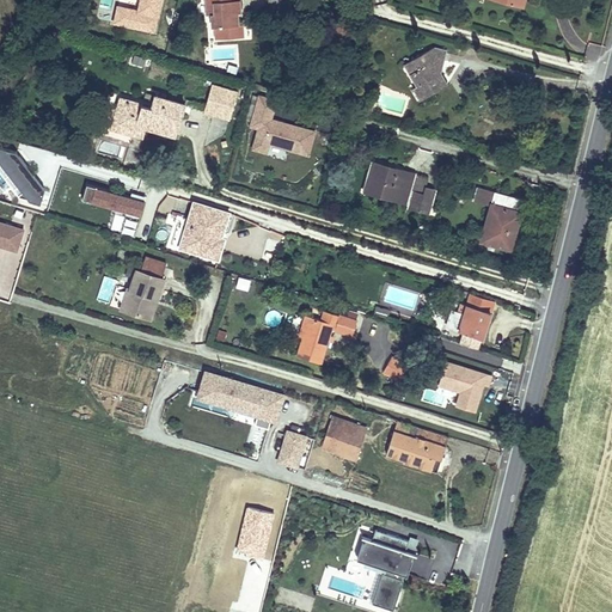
[(201,0),(202,2),(213,2),(213,14),(208,14),(209,26),(213,29),(214,40),(240,37),(239,25),(234,25),(234,20),(231,20),(231,13),(238,12),(237,0),(201,0)]
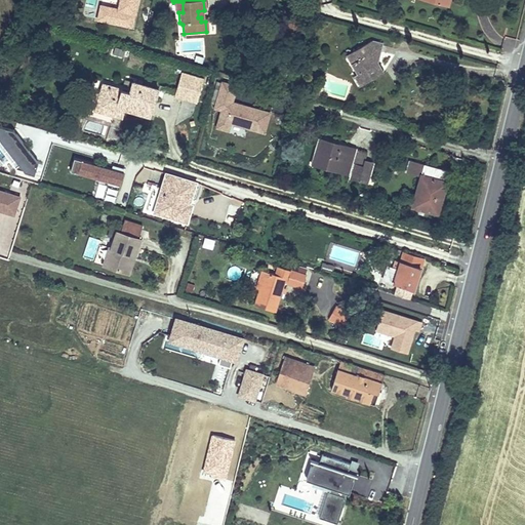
[(183,2),(173,2),(173,12),(178,12),(183,12),(183,2)]
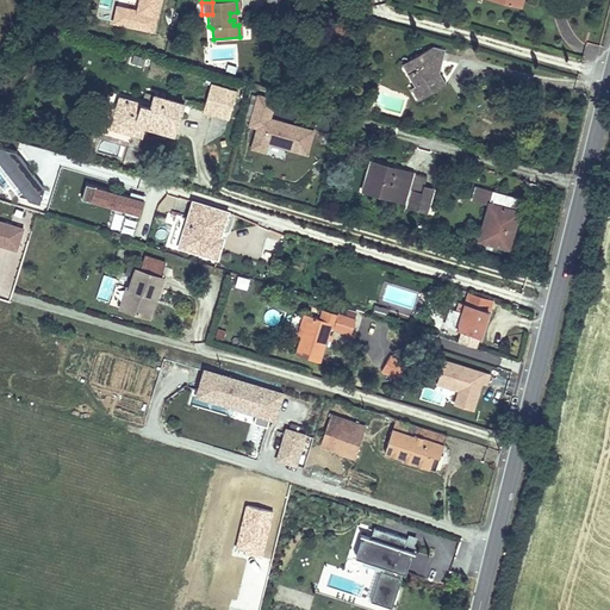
[(434,64),(437,64),(440,54),(427,50),(403,63),(409,73),(405,75),(412,87),(408,89),(415,101),(440,87),(434,79),(431,74),(434,64)]
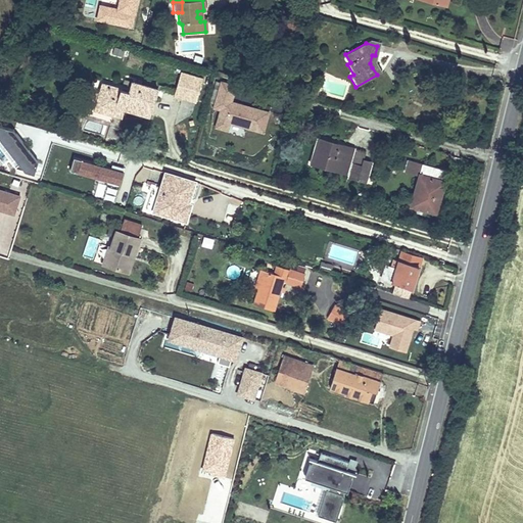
[(350,62),(345,54),(342,56),(347,64),(350,62)]
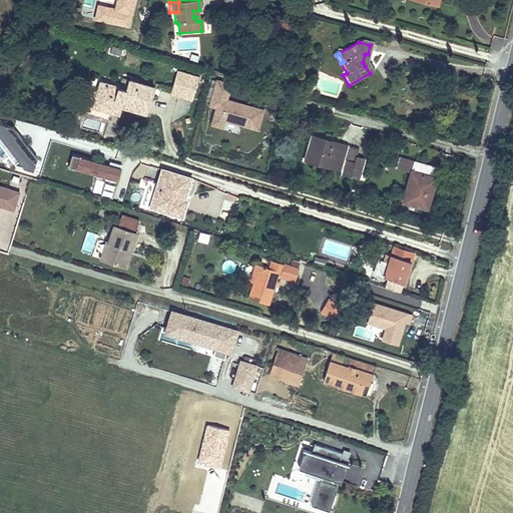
[(170,93),(193,100),(200,75),(178,68),(170,93)]
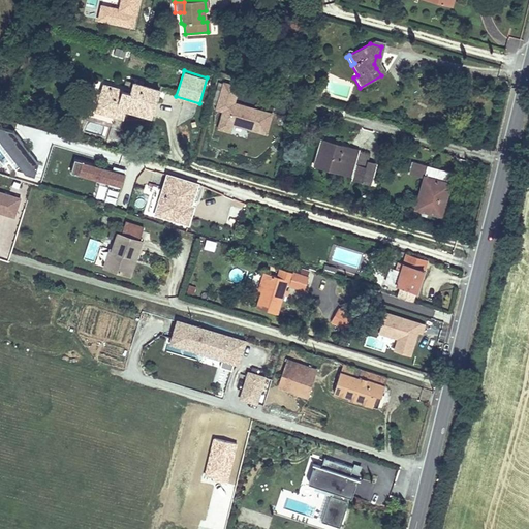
[(243,84),(224,79),(216,107),(223,110),(217,128),(232,132),(235,125),(269,135),(275,112),(238,102),(243,84)]
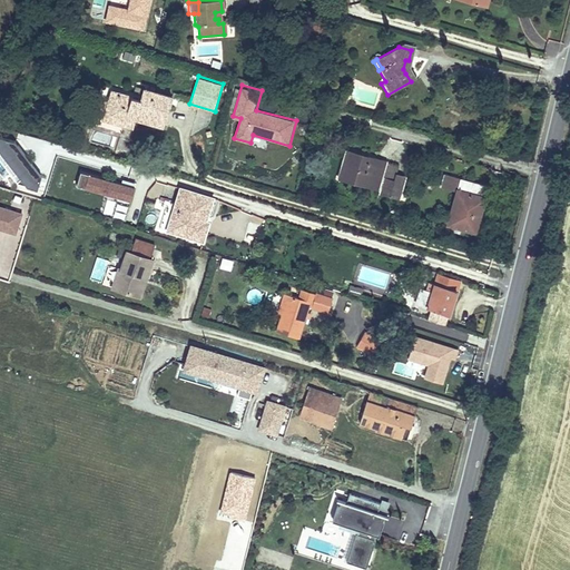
[(153,107),(120,96),(118,102),(98,96),(90,121),(119,130),(121,125),(145,131),(153,107)]
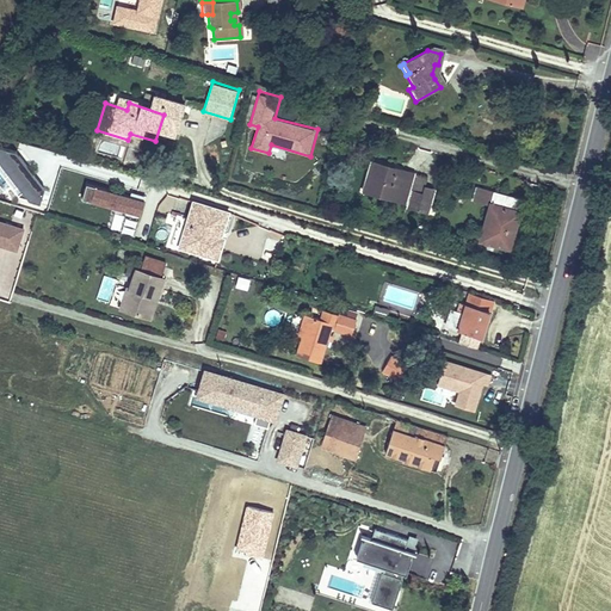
[(48,192),(6,139),(0,143),(0,167),(30,207),(48,192)]
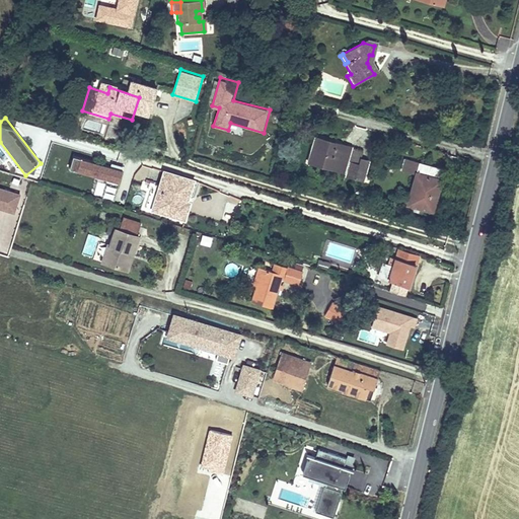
[(313,136),(311,144),(327,148),(329,142),(313,136)]
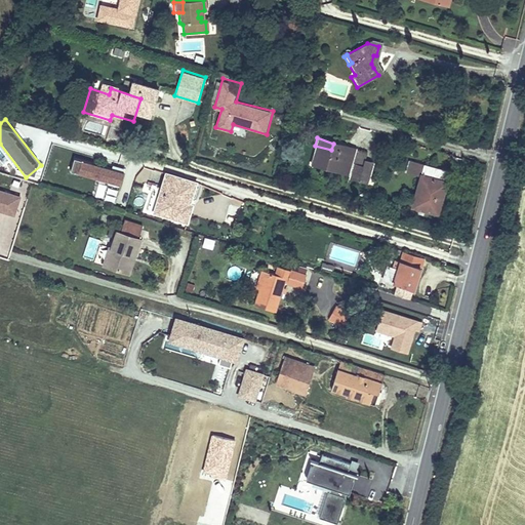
[(353,150),(333,144),(331,150),(315,146),(309,166),(345,177),(353,150)]
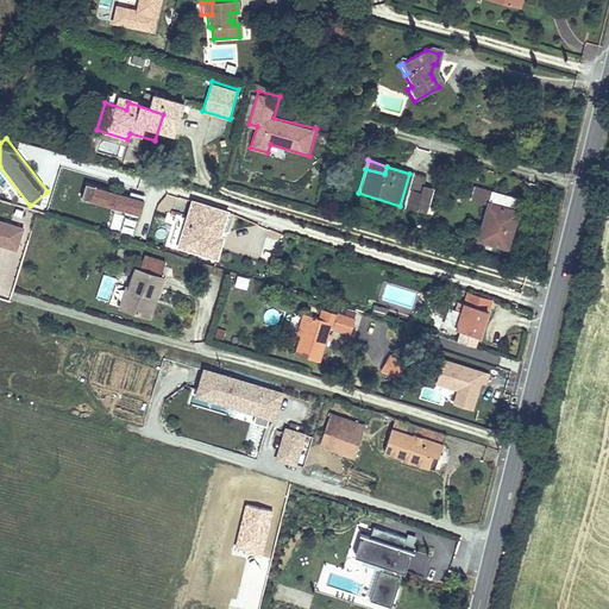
[(142,214),(145,196),(89,183),(86,201),(142,214)]
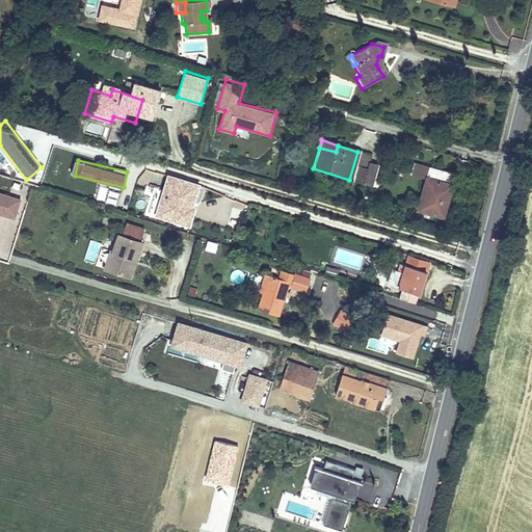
[(439,219),(444,200),(450,202),(457,178),(430,170),(417,213),(439,219)]
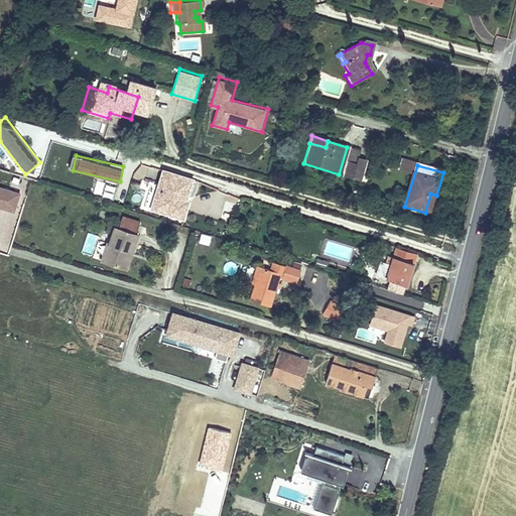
[(192,182),(161,173),(152,206),(181,215),(192,182)]
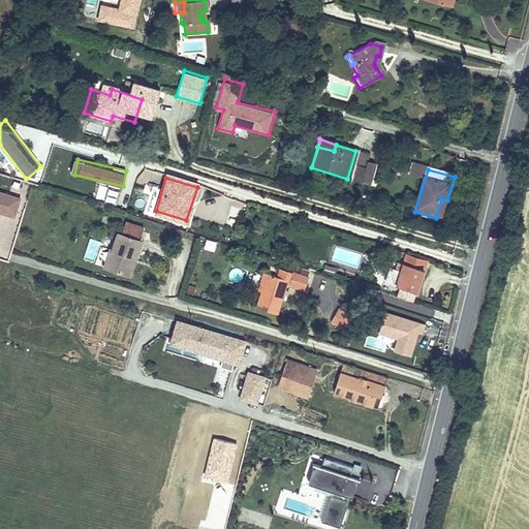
[(0,213),(17,218),(22,195),(0,189),(0,213)]
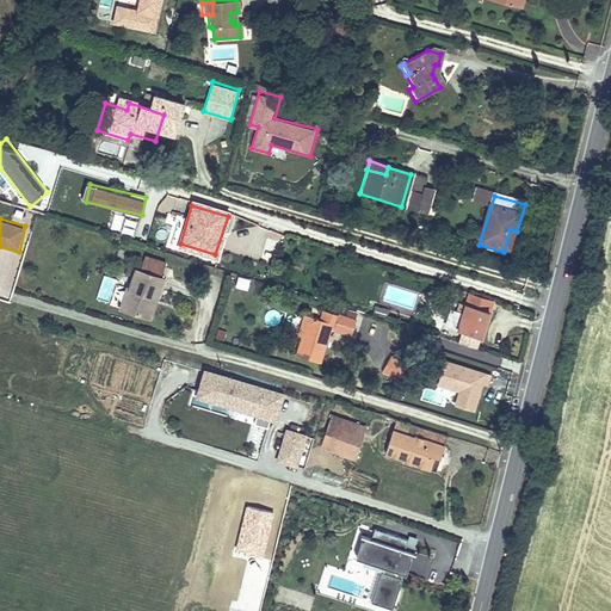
[(517,232),(510,229),(504,252),(510,255),(517,232)]
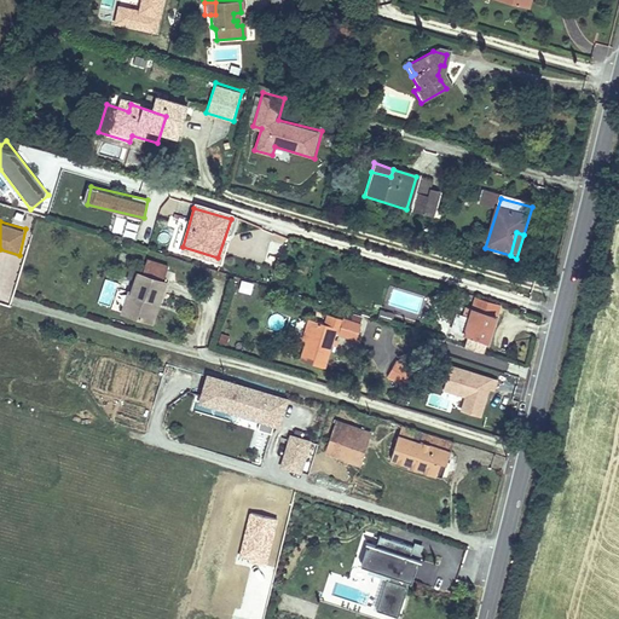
[(284,241),(268,239),(266,258),(282,259),(284,241)]
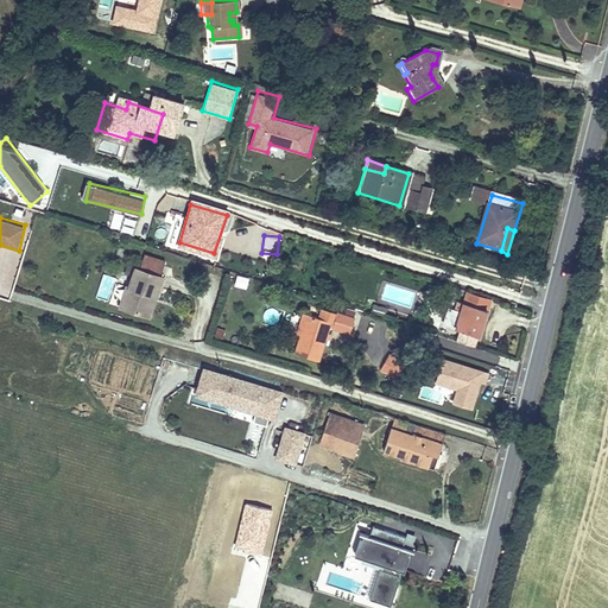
[(162,272),(166,260),(145,252),(140,264),(162,272)]
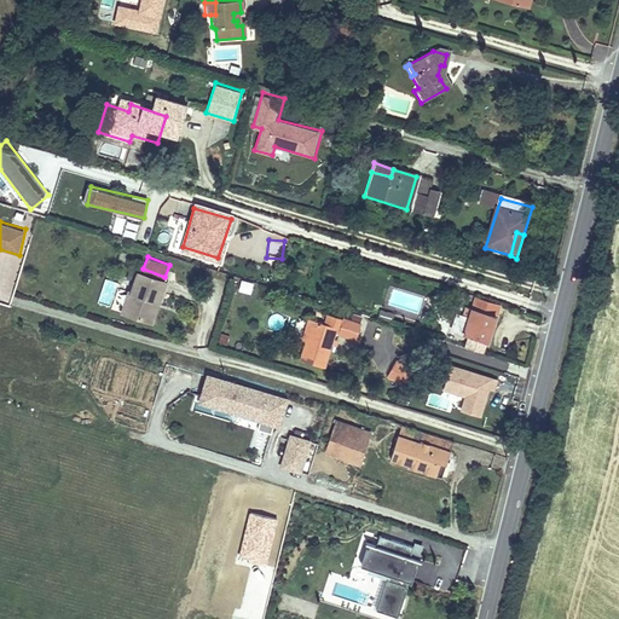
[(121,313),(145,320),(152,301),(157,304),(165,283),(137,273),(131,293),(128,291),(121,313)]
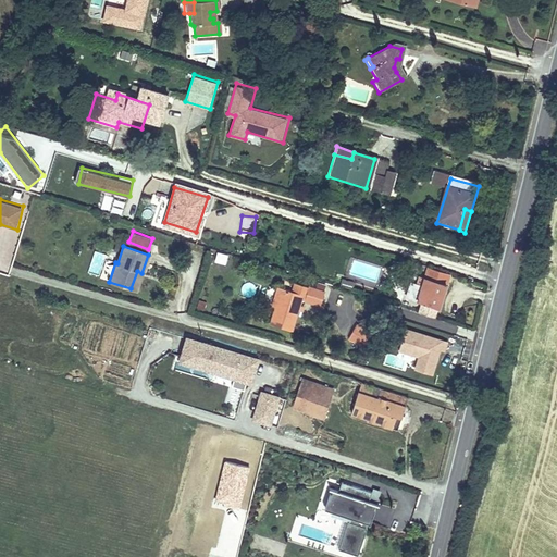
[(217,251),(213,261),(225,264),(227,255),(217,251)]
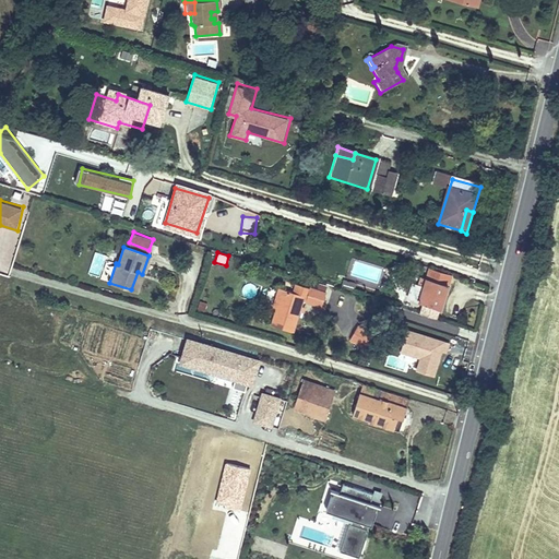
[(452,277),(430,271),(425,287),(413,284),(408,301),(441,311),(452,277)]
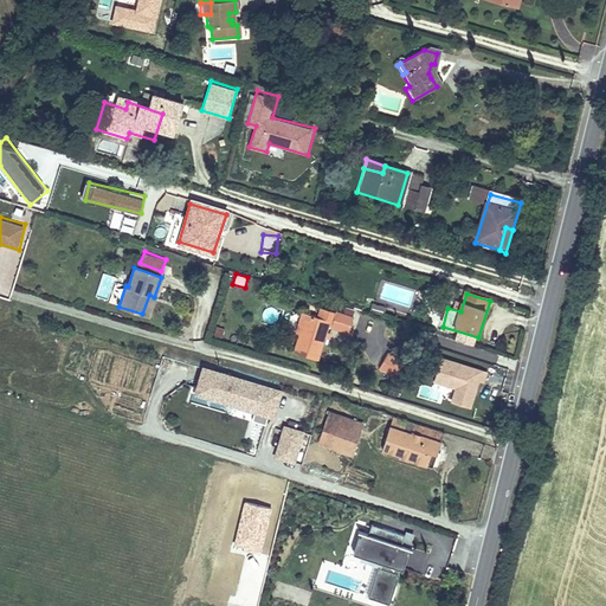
[(148,317),(154,297),(149,295),(142,314),(148,317)]
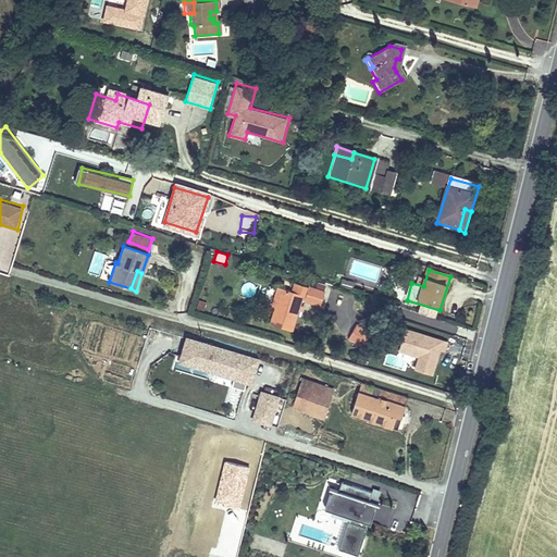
[(342,277),(339,285),(353,289),(355,282),(342,277)]
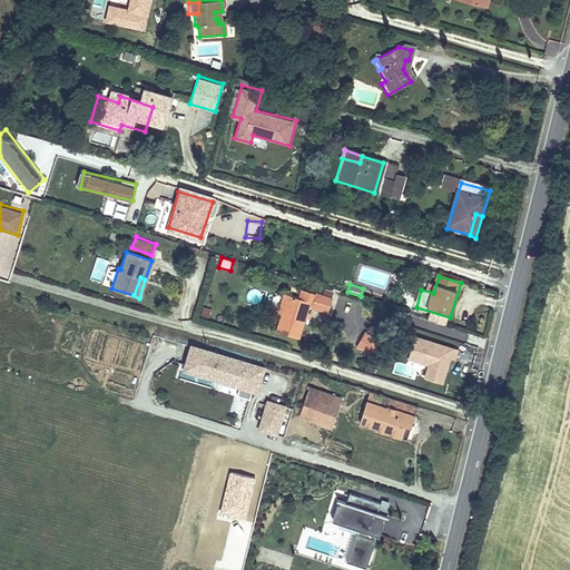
[(248,290),(247,302),(261,303),(262,291),(248,290)]
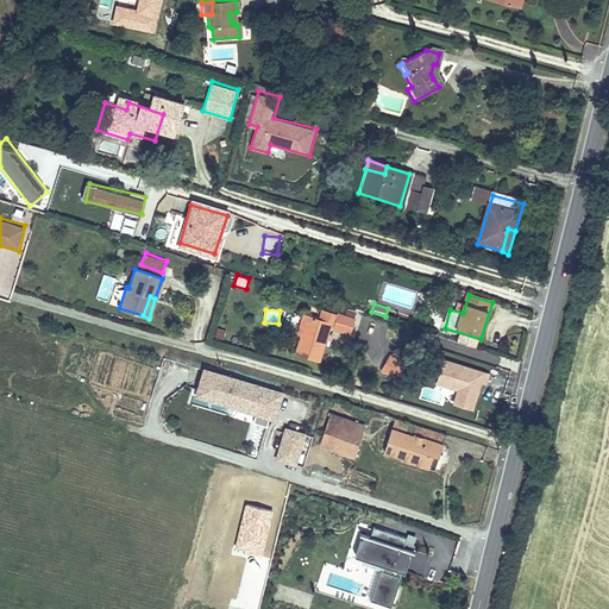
[(307,318),(300,340),(294,358),(316,365),(325,344),(328,344),(331,338),(327,337),(330,326),(333,327),(337,318),(321,313),(318,321),(307,318)]
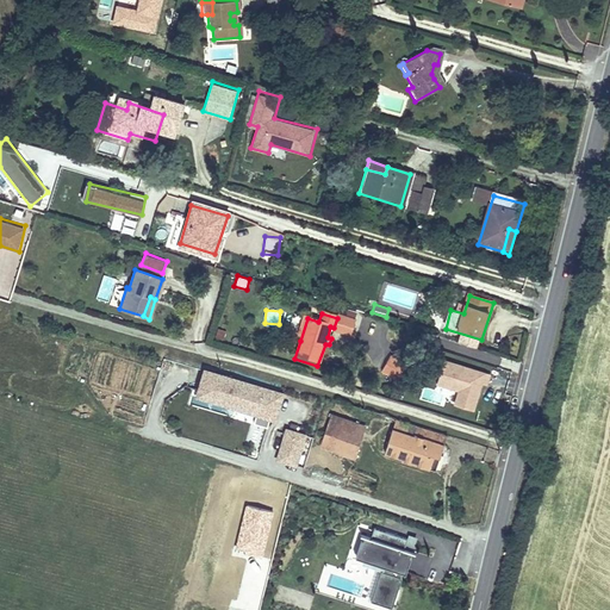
[(300,341),(307,318),(302,316),(293,338),(300,341)]
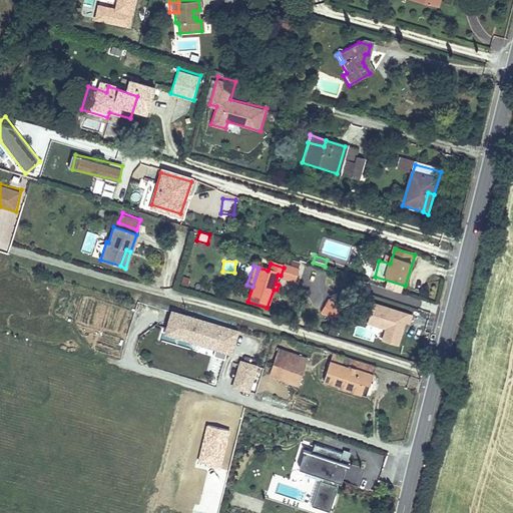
[(336,310),(340,303),(327,297),(319,313),(336,321),(340,312),(336,310)]
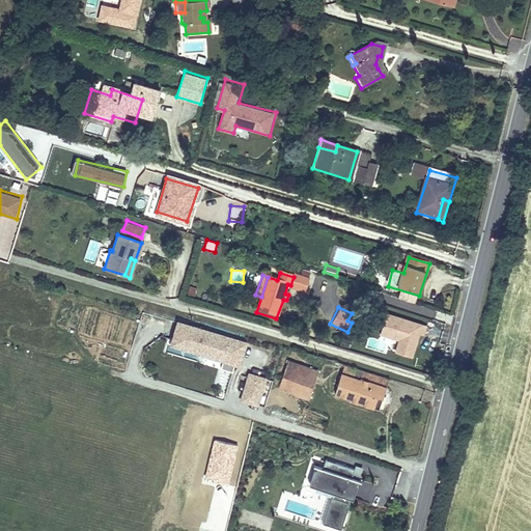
[(393,352),(413,358),(424,324),(426,325),(427,323),(379,308),(374,320),(382,323),(379,334),(396,339),(393,352)]
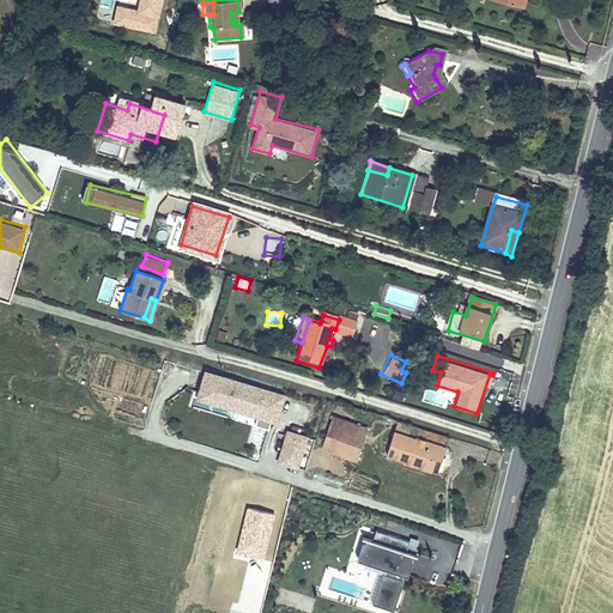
[(277,425),(285,392),(201,370),(193,404),(277,425)]
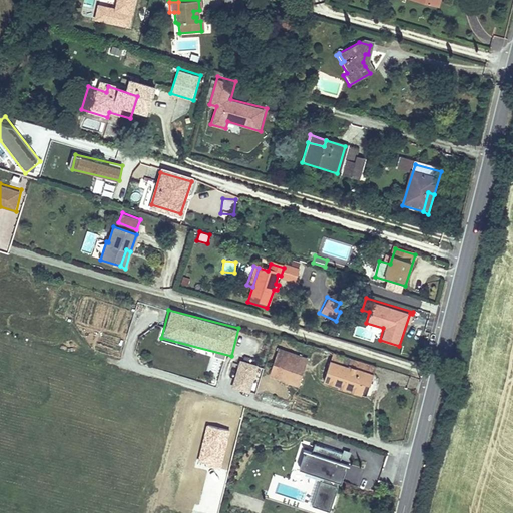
[(364,396),(374,366),(332,354),(323,382),(364,396)]
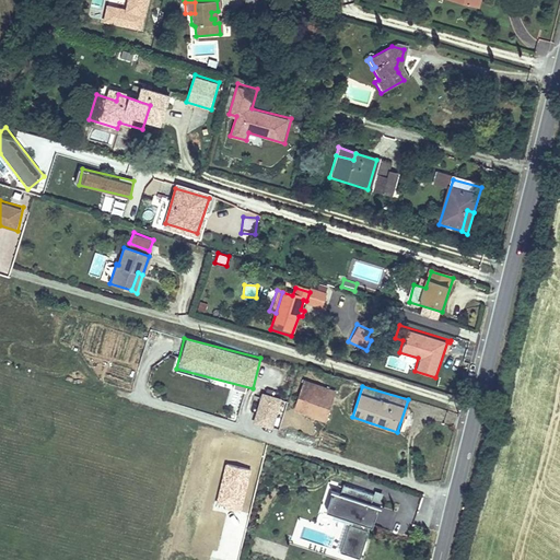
[(261,392),(252,422),(272,428),(281,397),(261,392)]
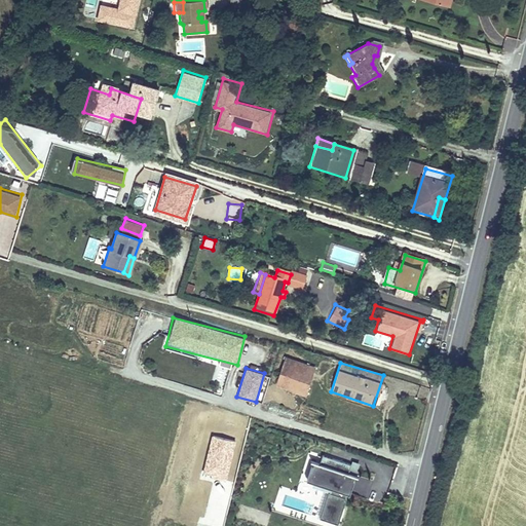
[(291,381),(312,387),(315,376),(293,370),(291,381)]
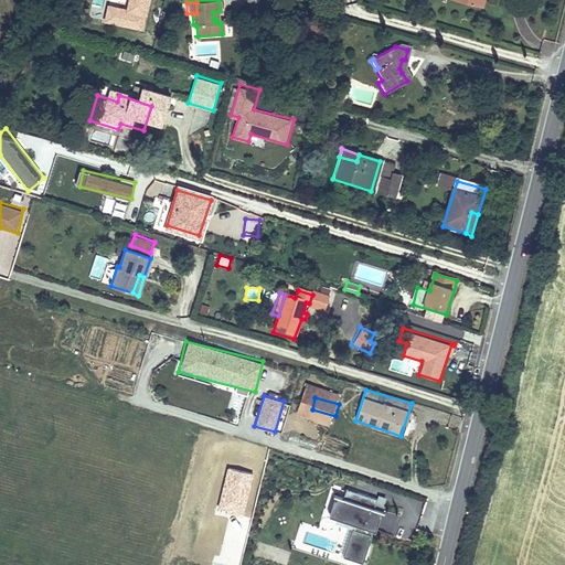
[(336,416),(312,409),(308,423),(331,430),(336,416)]
